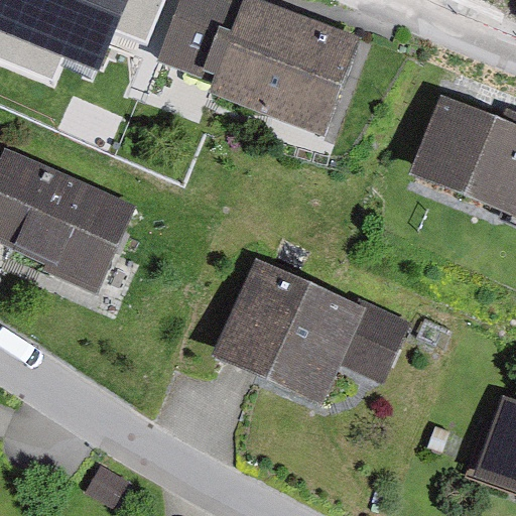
[(0,0),(0,8),(71,30),(79,0),(0,0)]
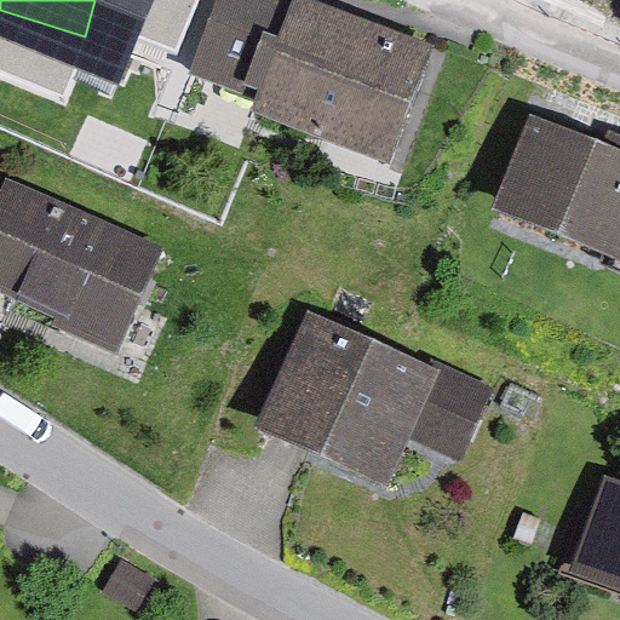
[(320,0),(217,0),(191,70),(254,93),(251,103),(389,154),(430,40),(320,0)]
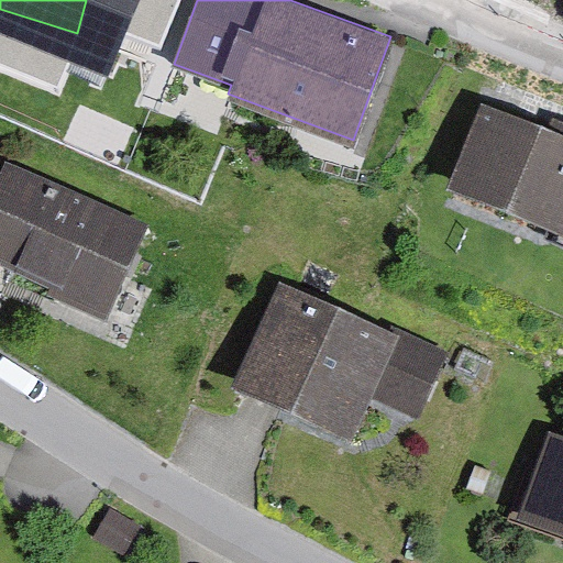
[(479,95),(442,186),(562,234),(562,120),(552,116),(550,122),(479,95)]
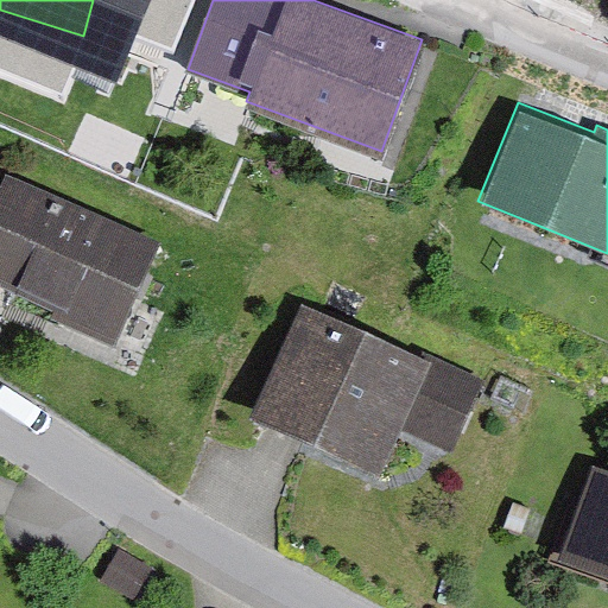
[(5,169),(0,181),(0,283),(55,308),(51,316),(116,346),(164,239),(5,169)]
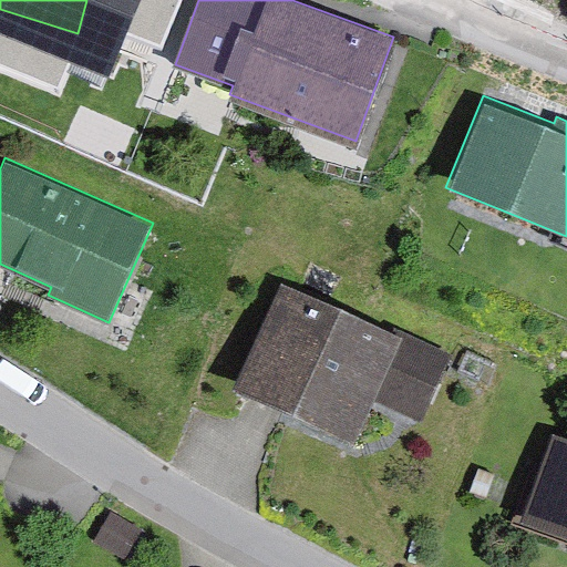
[(282,279),(234,383),(354,439),(373,399),(422,421),(453,353),(394,326),(392,329),(282,279)]
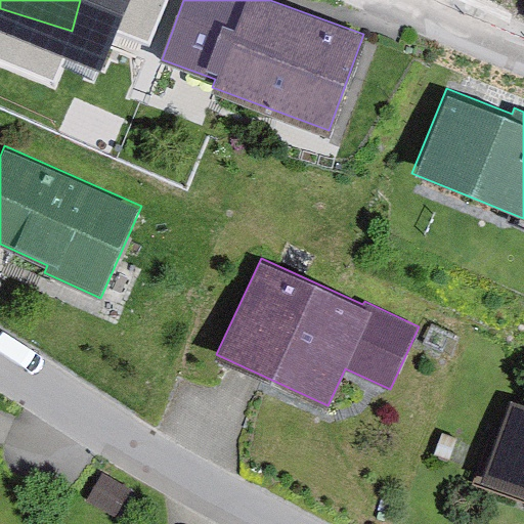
[(523,403),(511,399),(483,477),(523,491),(523,403)]
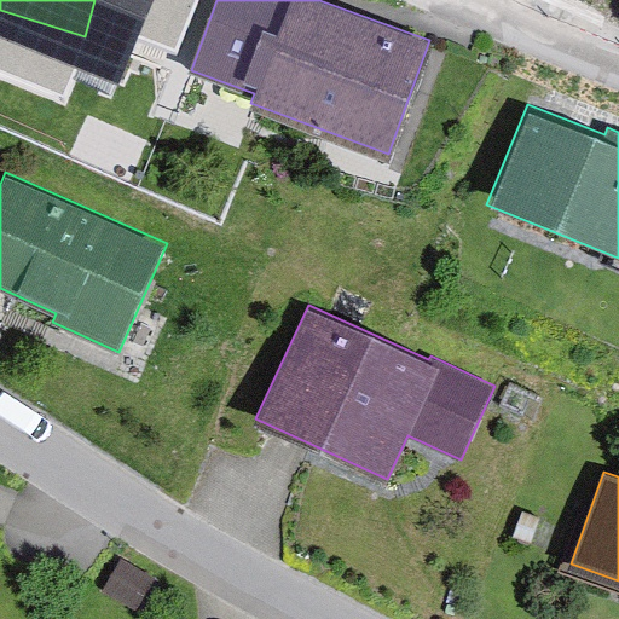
[(154,577),(120,557),(100,591),(136,611),(154,577)]
